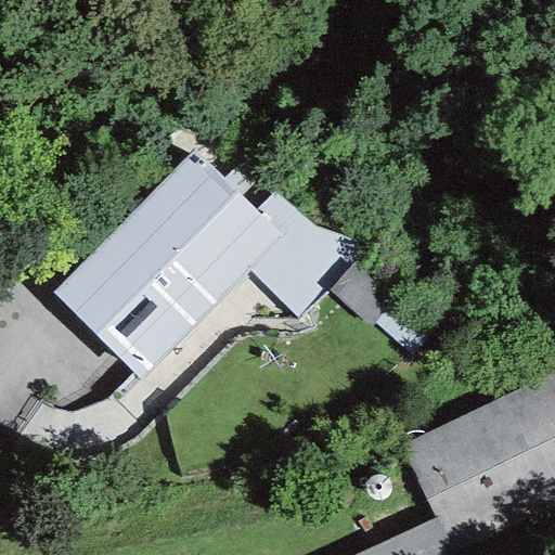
[(193,154),(127,219),(214,306),(247,271),(280,237),(253,211),(193,154)]
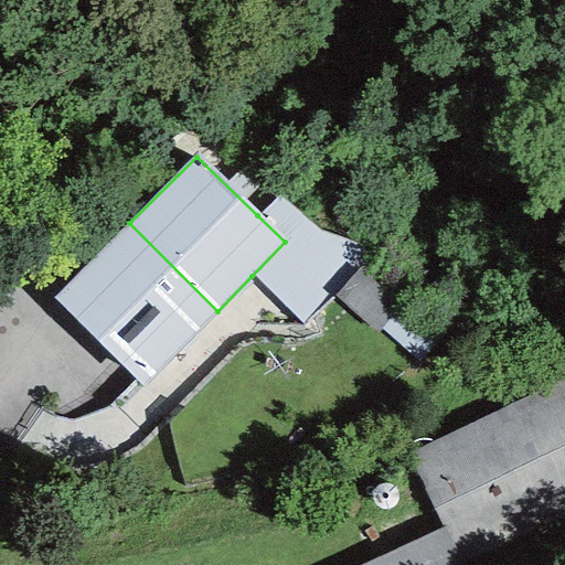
[(277,196),(257,215),(285,242),(252,276),(300,324),(374,247),(319,231),(277,196)]
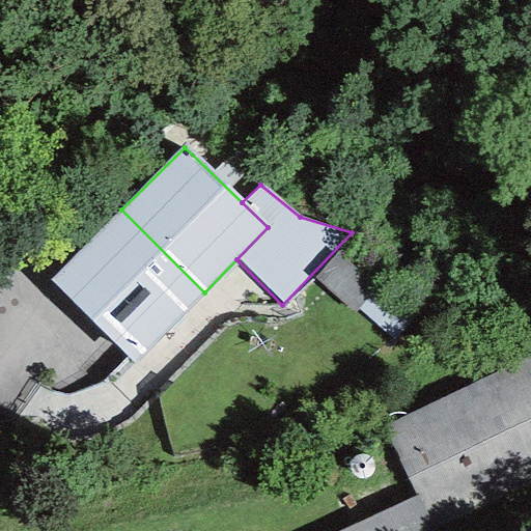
[(204,292),(121,210),(50,281),(134,364),(204,292)]
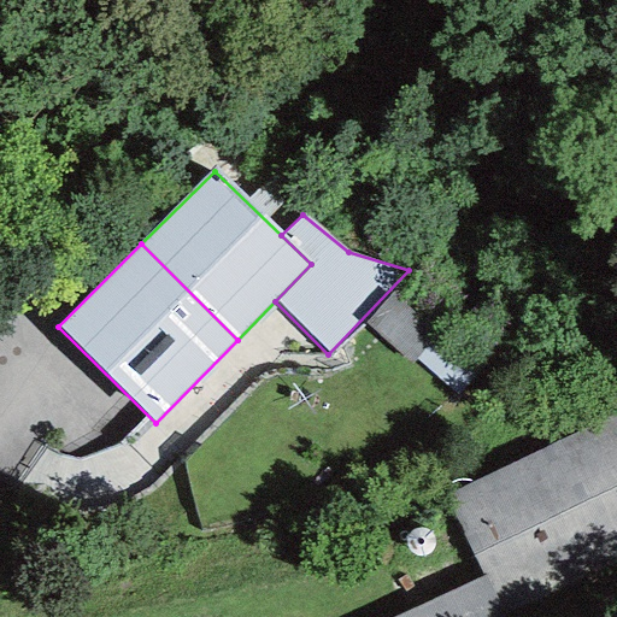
[(487,376),(394,291),(364,323),(410,365),(415,359),(462,403),(487,376)]
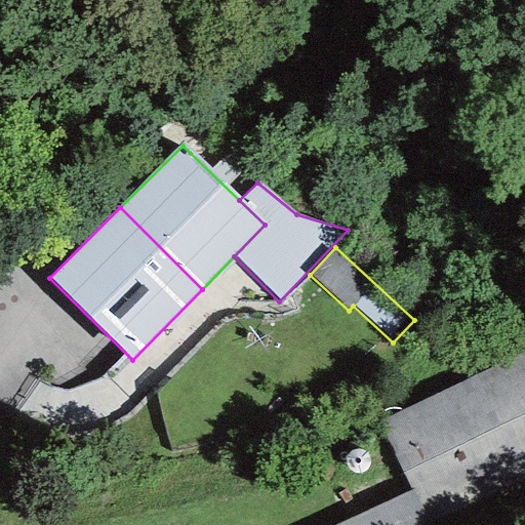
[(524,354),(378,420),(409,489),(426,524),(458,524),(524,494),(524,354)]
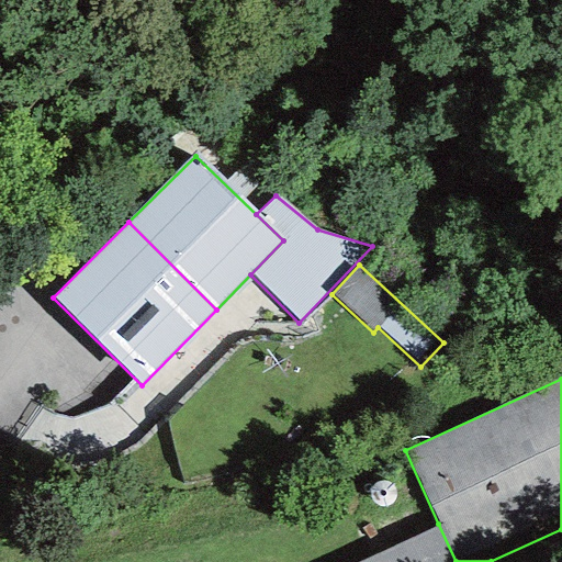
[(456,561),(438,524),(357,561),(456,561)]
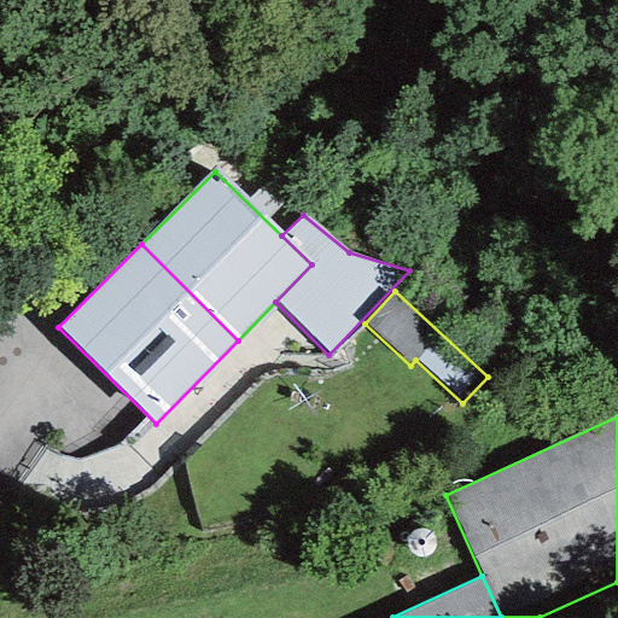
All buildings are outlined.
